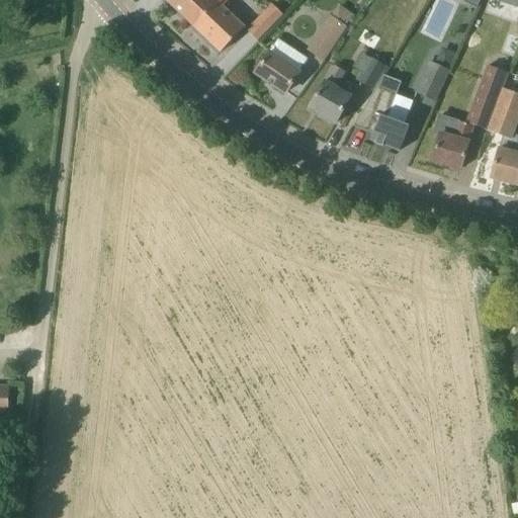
[(165,0),(193,26),(217,2),(214,0),(165,0)]
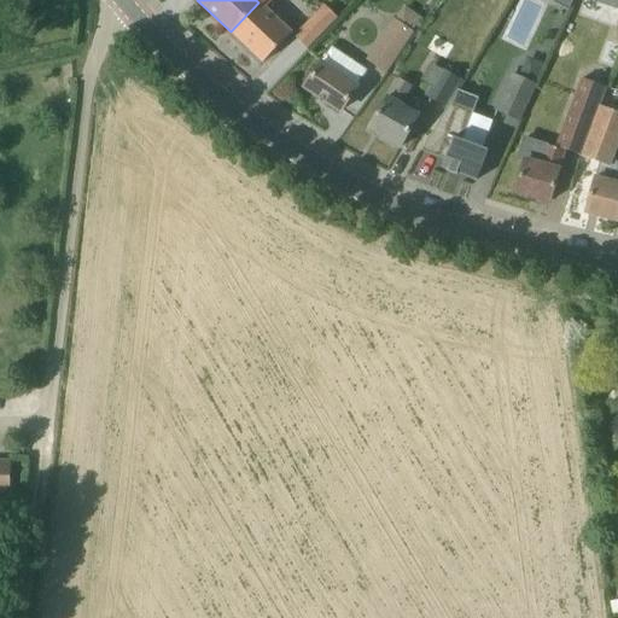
[(256,0),(258,3),(231,31),(263,63),(292,31),(267,7),(273,0),(256,0)]
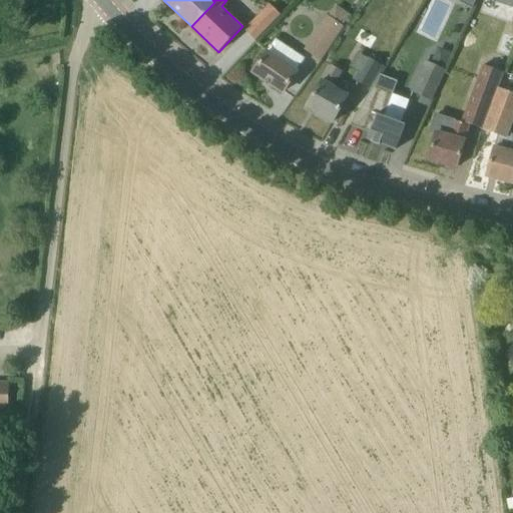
[(270,3),(244,30),(255,41),(281,15),(270,3)]
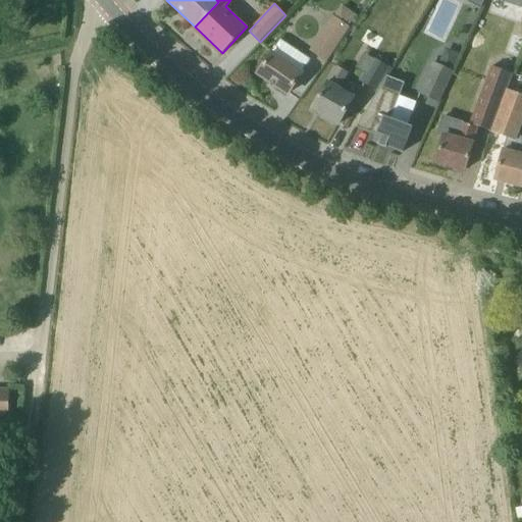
[(325,61),(349,27),(334,16),(332,15),(309,50),(325,61)]
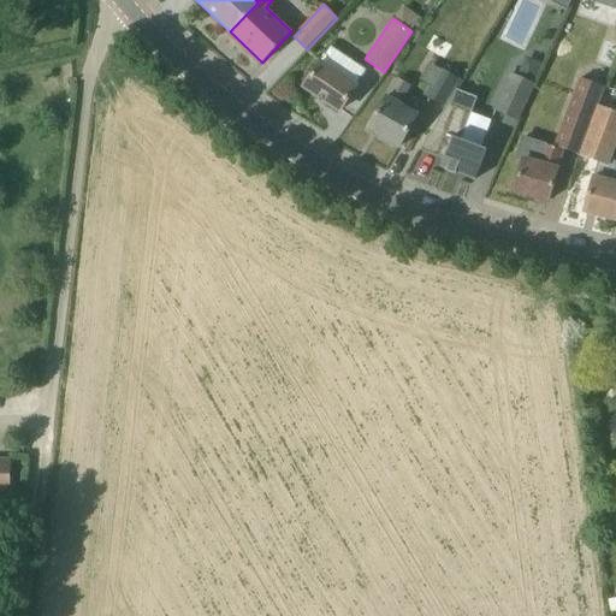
[(355,86),(365,72),(331,49),(321,63),(320,63),(304,87),(339,111),(356,87),(355,86)]
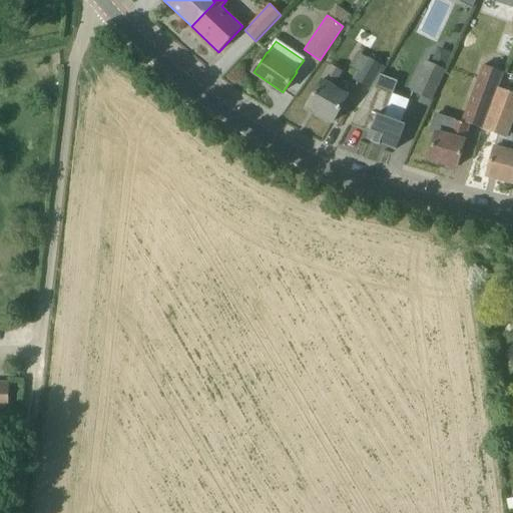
[(436,47),(429,62),(444,69),(451,54),(436,47)]
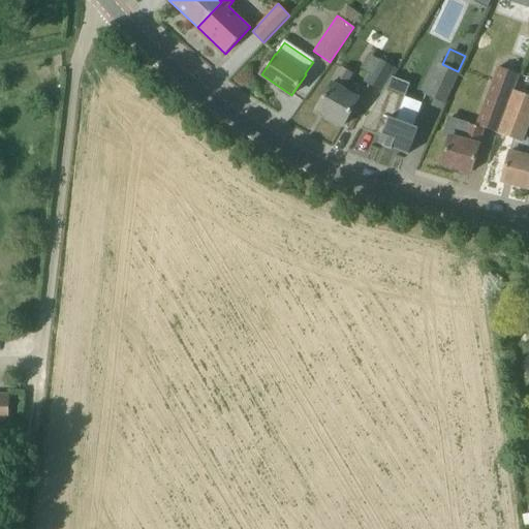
[(381,90),(393,68),(377,60),(365,82),(381,90)]
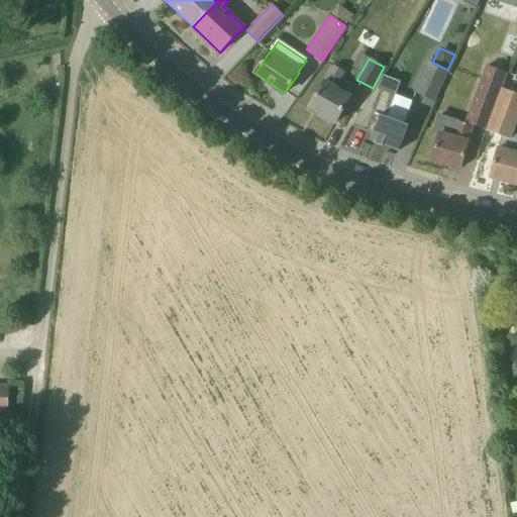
[(433,100),(447,70),(427,61),(414,91),(433,100)]
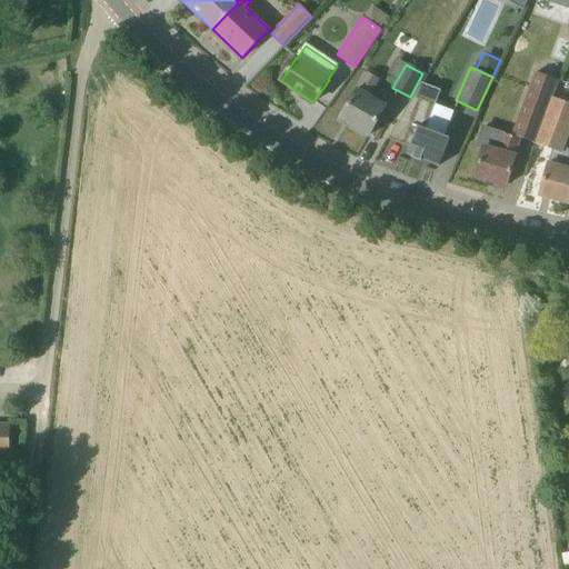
[(535,143),(552,98),(558,81),(535,72),(511,136),(503,133),(498,151),(483,147),(475,177),(506,186),(520,138),(535,143)]
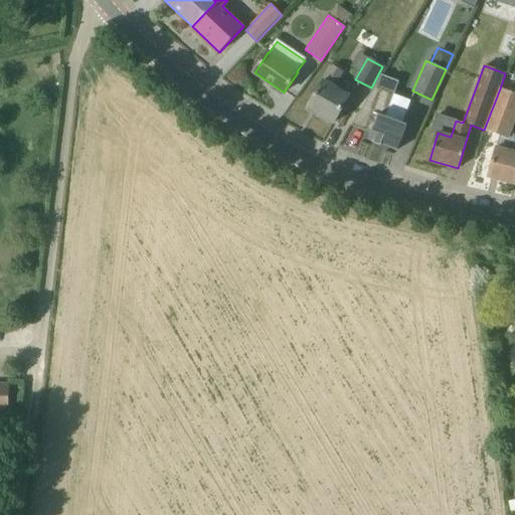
[(334,88),(343,72),(332,66),(324,81),(323,80),(308,108),(334,123),(349,96),(334,88)]
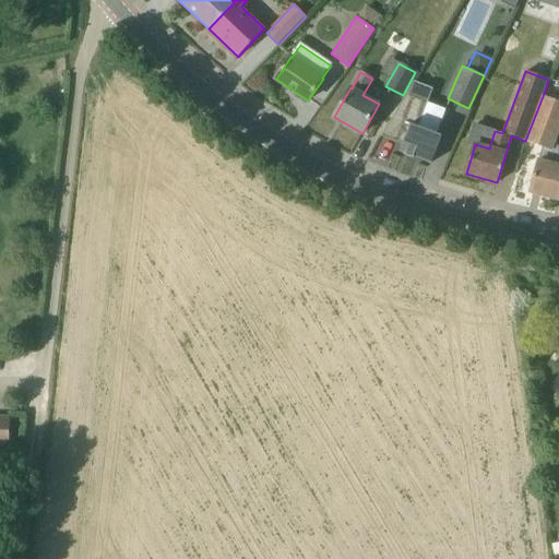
[(414,82),(381,137),(402,145),(400,152),(405,154),(404,155),(413,158),(413,157),(430,164),(441,137),(418,128),(432,90),(414,82)]
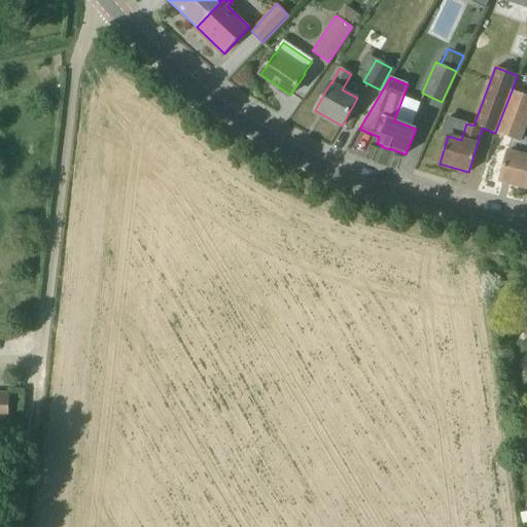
[(526,188),(526,138),(522,137),(526,123),(526,96),(512,91),(495,133),(512,139),(507,151),(499,181),(526,188)]
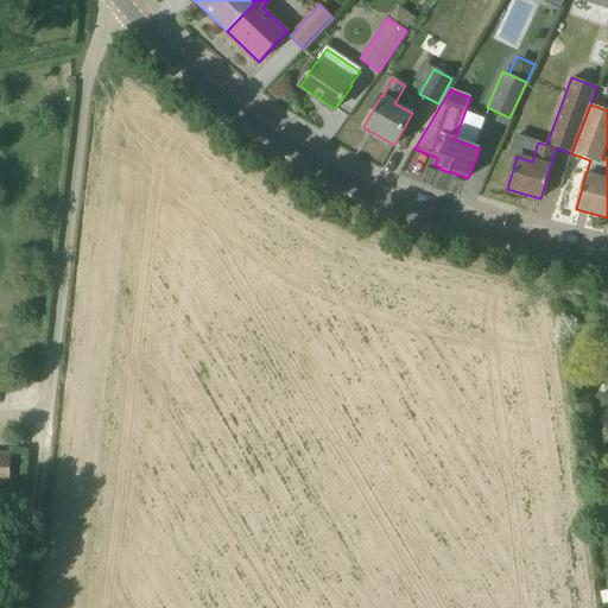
[(0,483),(10,485),(11,462),(11,454),(0,453),(0,483)]
